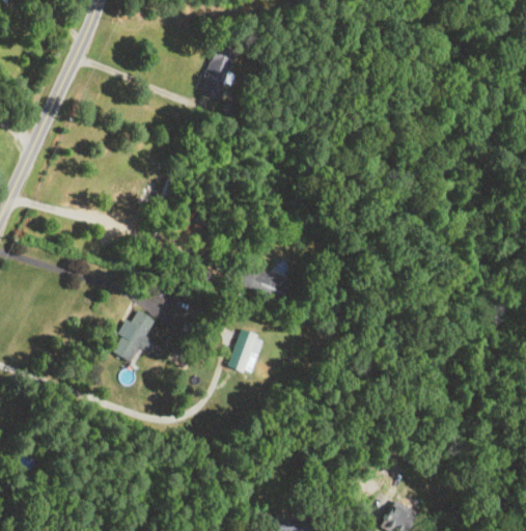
[(216,219),(224,218),(223,206),(215,207),(216,219)]
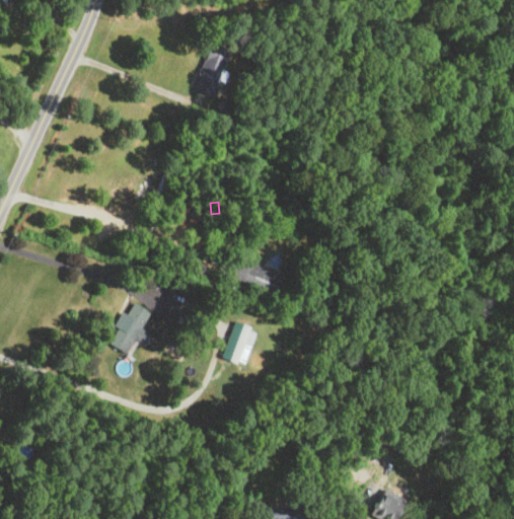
[(242,257),(234,278),(277,295),(285,275),(242,257)]
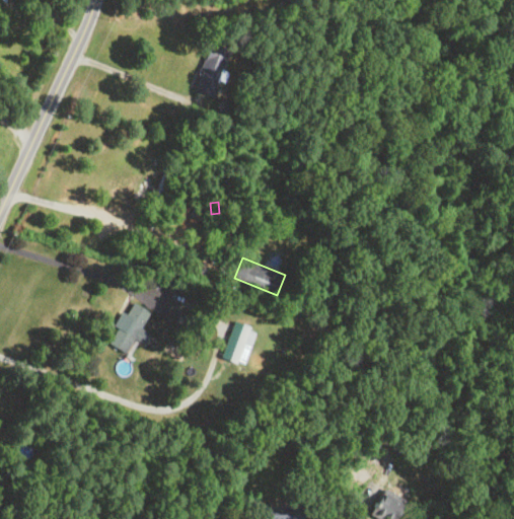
[(142,328),(148,318),(131,309),(112,345),(128,353),(135,339),(147,346),(153,335),(142,328)]
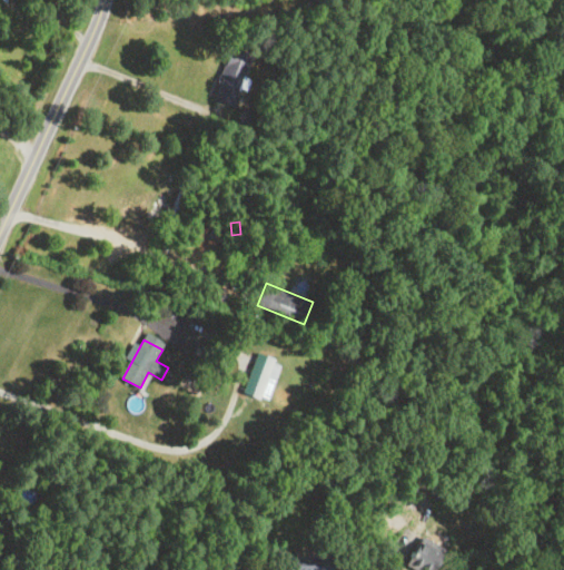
[(406,564),(414,569),(434,569),(443,556),(422,542),(406,564)]
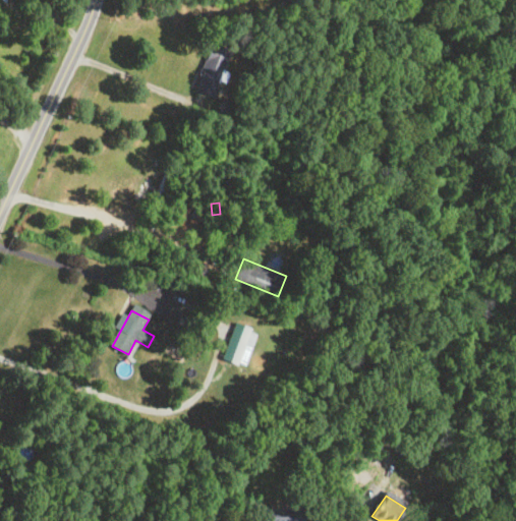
[(307,520),(307,508),(264,508),(264,520),(307,520)]
